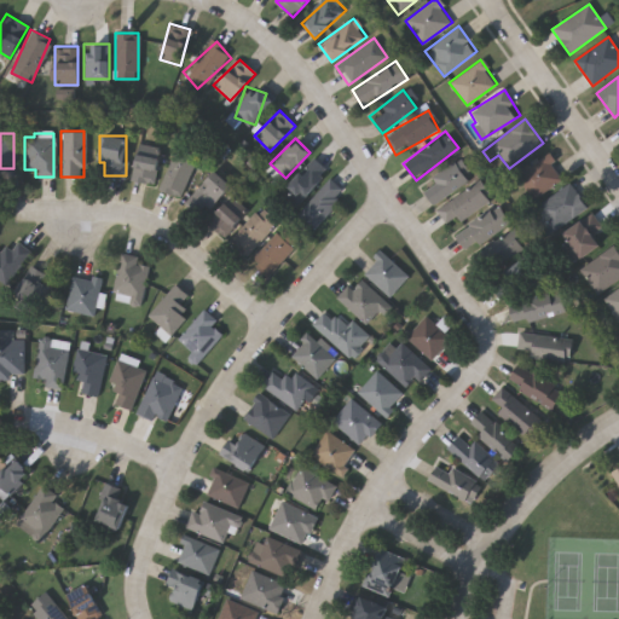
[(160,158),(151,185),(129,179),(137,152),(160,158)]
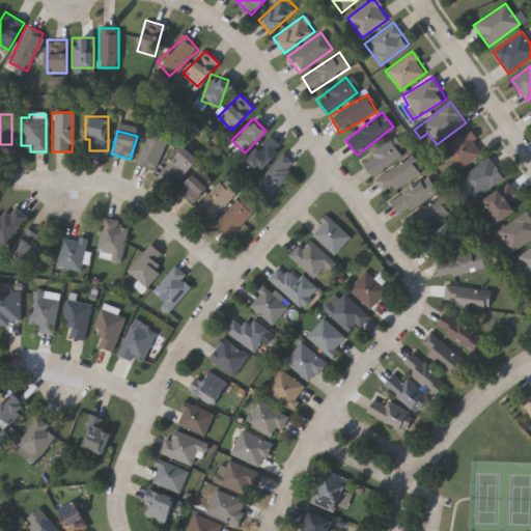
[(136,162),(148,131),(165,137),(152,169),(136,162)]
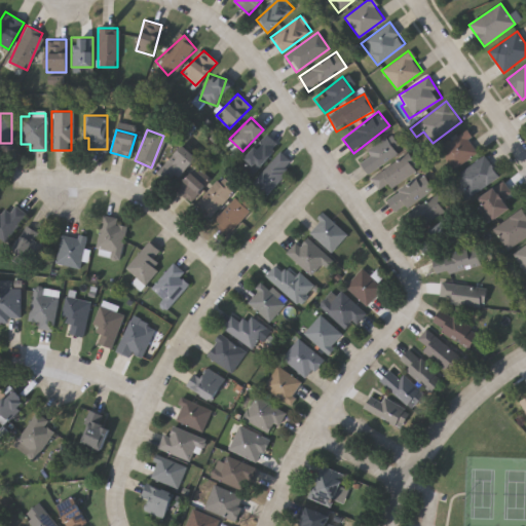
[(479,150),(453,170),(438,149),(463,129),(479,150)]
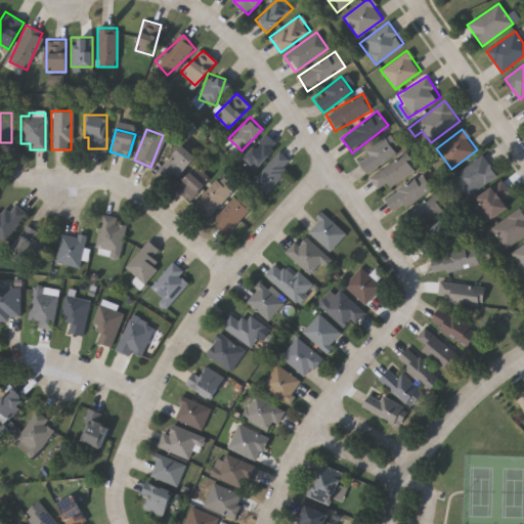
[(241,159),(266,133),(278,145),(253,170),(241,159)]
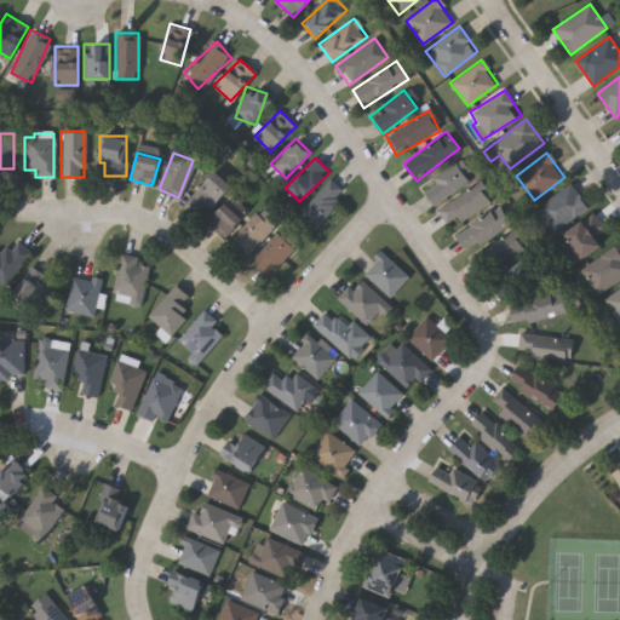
[(469,181),(434,205),(422,187),(455,161),(469,181)]
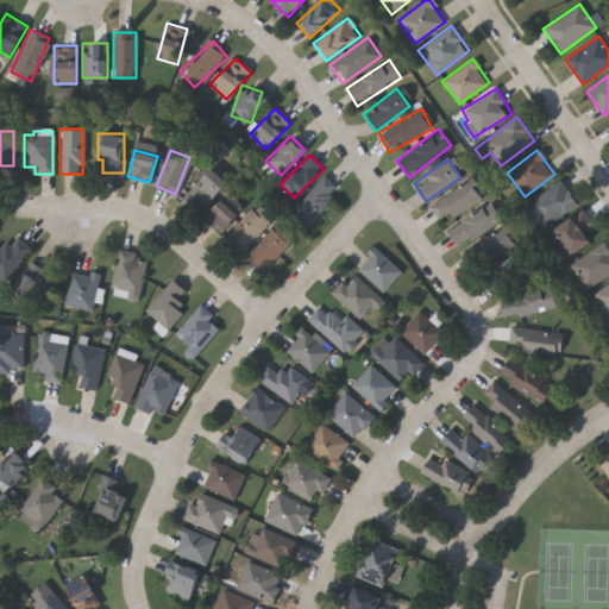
[(226,181),(202,211),(187,199),(209,169),(226,181)]
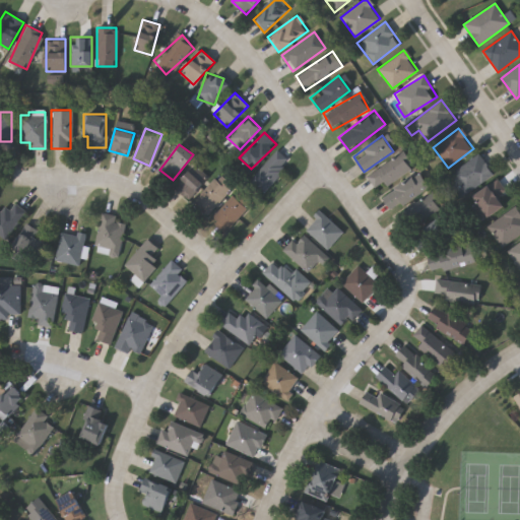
[(262,191),(249,179),(278,149),(290,161),(262,191)]
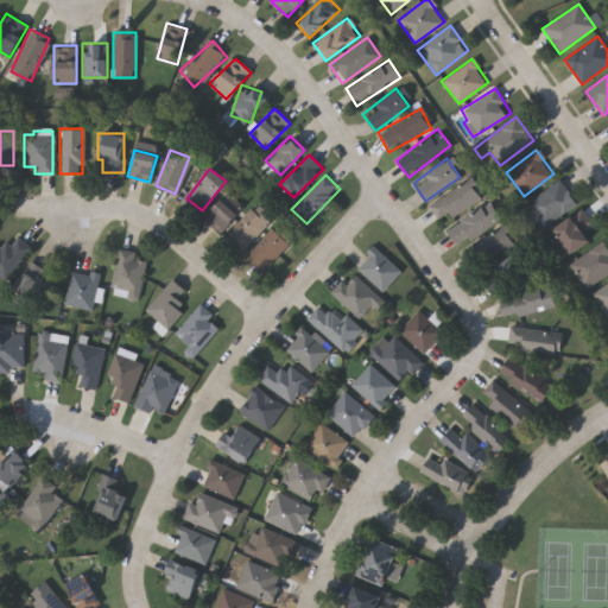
[(481,195),(442,223),(429,207),(468,178),(481,195)]
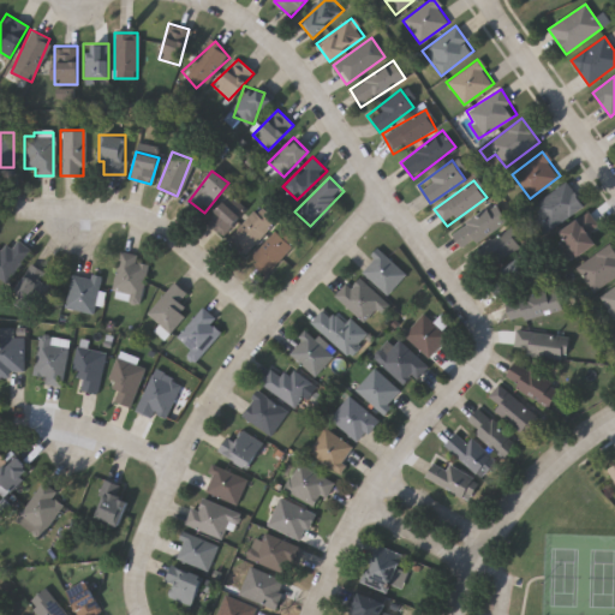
[(584,207),(549,230),(532,204),(567,181),(584,207)]
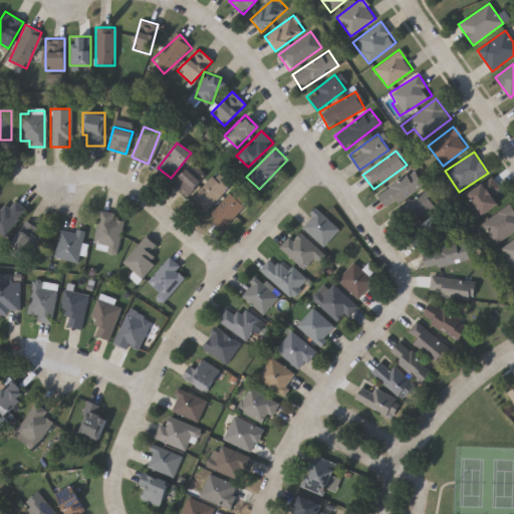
[(183,197),(170,184),(192,162),(205,175),(183,197)]
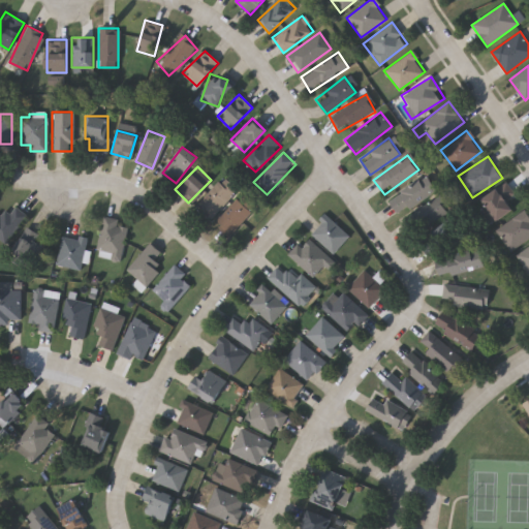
[(435,190),(399,215),(387,199),(425,174),(435,190)]
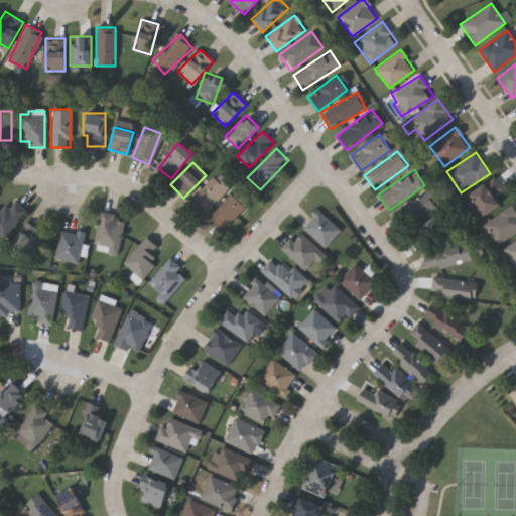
[(204,214),(190,201),(219,171),(232,184),(204,214)]
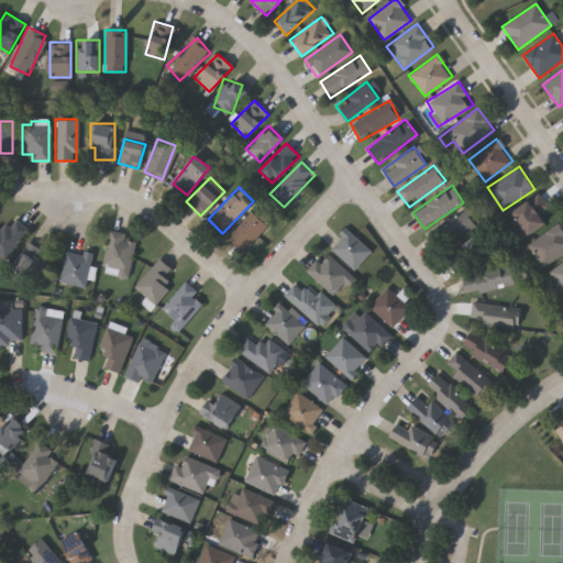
[(540,211),(547,225),(519,238),(507,211),(540,196),(547,208),(540,211)]
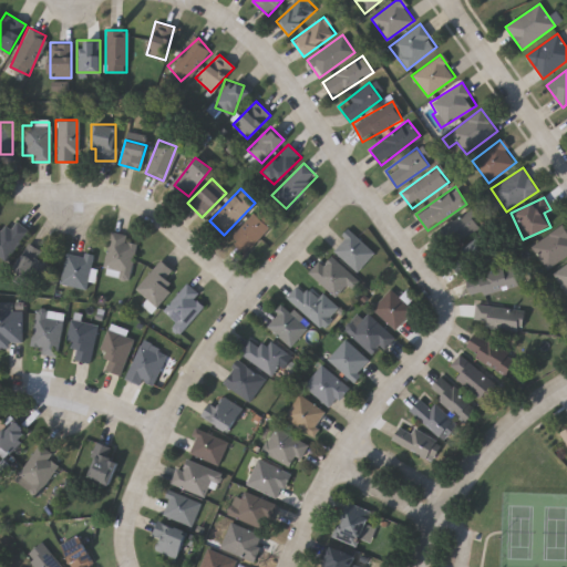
[(274,220),(247,250),(232,237),(259,206),(274,220)]
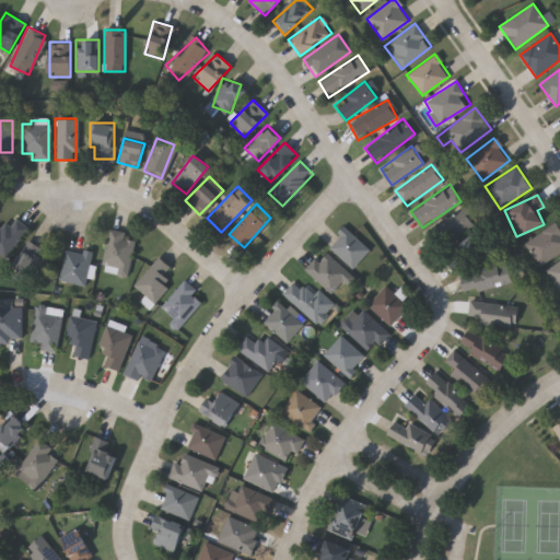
[(439,251),(426,234),(464,205),(477,221),(439,251)]
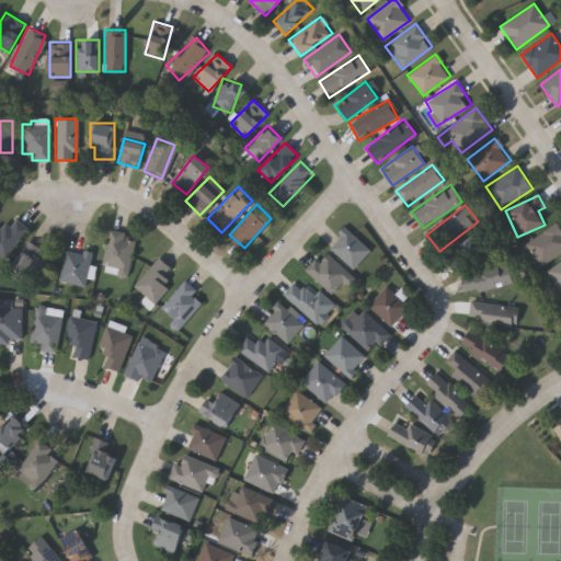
[(10,227),(16,219),(29,229),(4,259),(0,254),(0,221),(1,220),(10,227)]
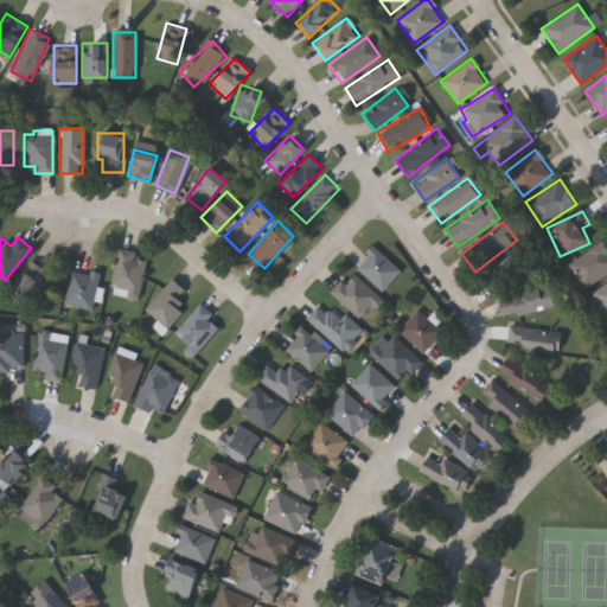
[(606,247),(606,273),(586,288),(569,264),(602,240),(606,247)]
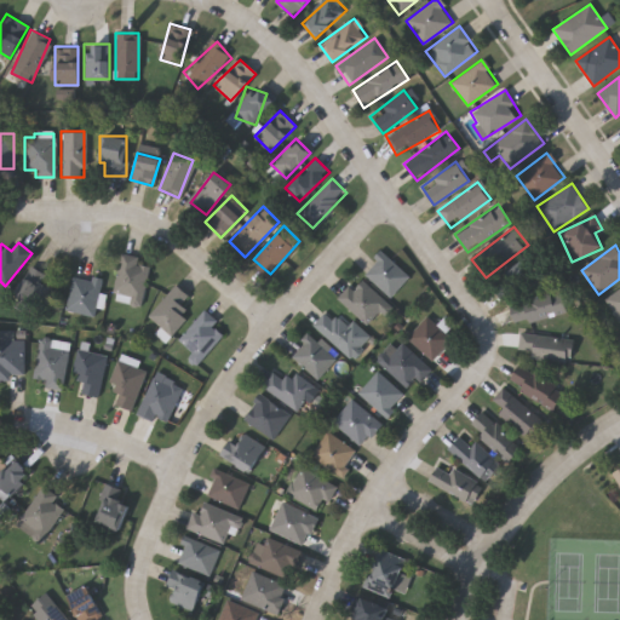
[(389,297),(362,270),(382,251),(408,277),(389,297)]
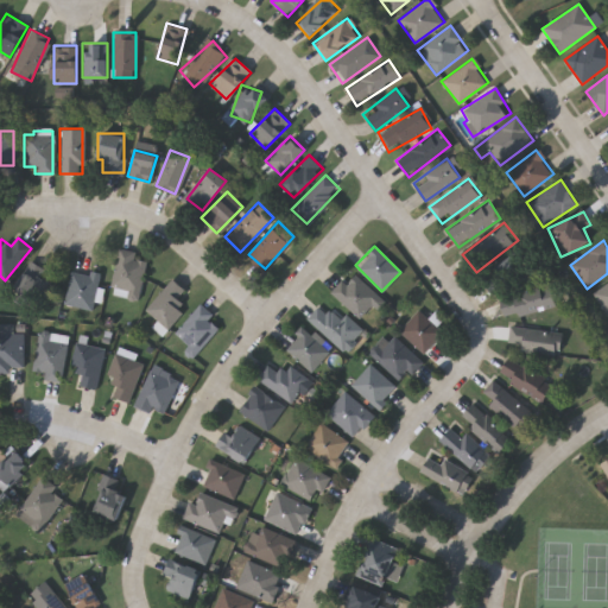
[(107,293),(120,248),(137,253),(134,259),(146,261),(135,301),(107,293)]
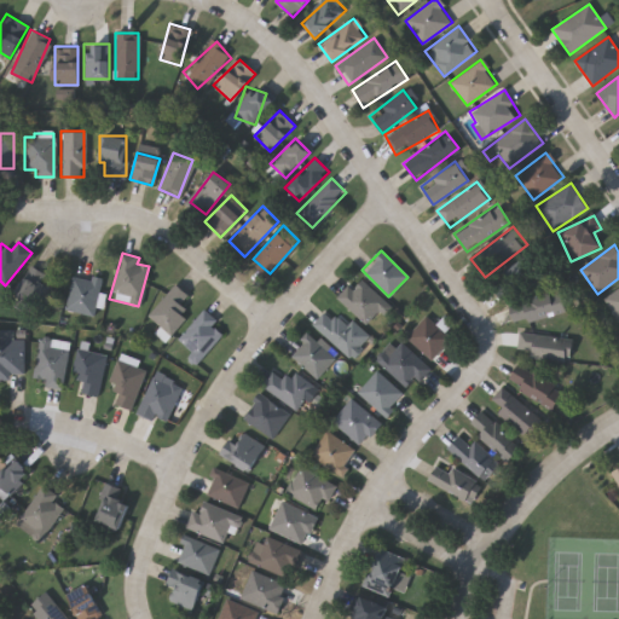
[(502,301),(489,281),(524,256),(538,277),(502,301)]
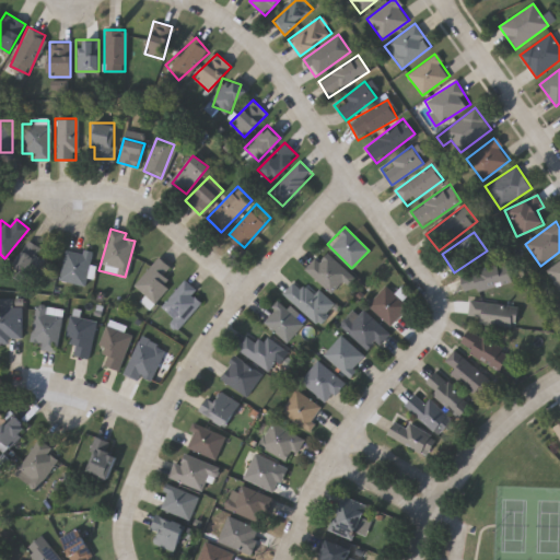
[(35,280),(12,264),(27,241),(50,256),(35,280)]
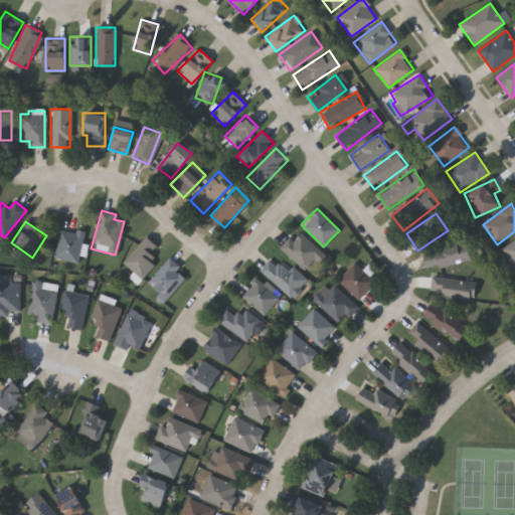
[(81,259),(59,262),(56,231),(78,228),(81,259)]
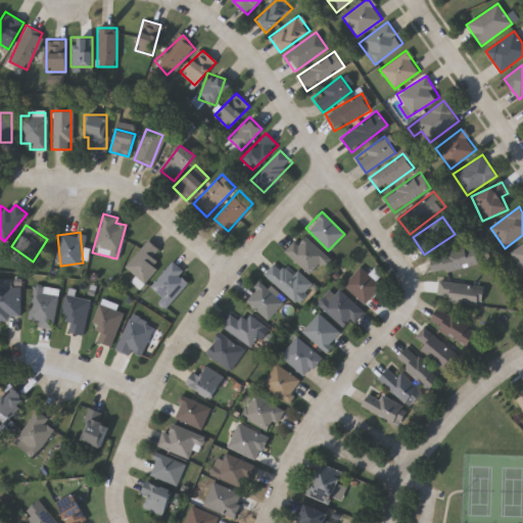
[(327,257),(310,275),(286,251),(303,234),(327,257)]
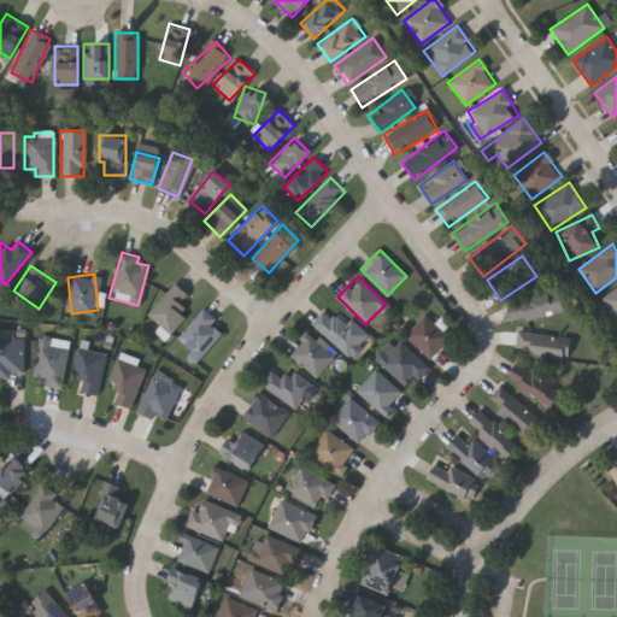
[(178,305),(188,313),(170,334),(147,313),(175,283),(187,294),(178,305)]
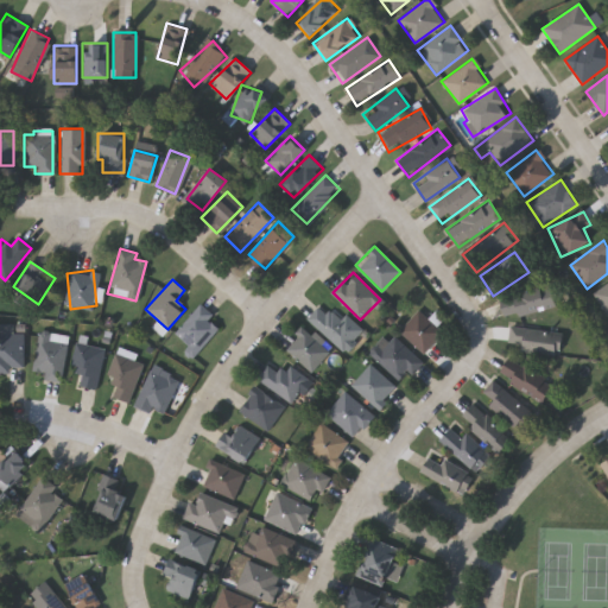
[(593,290),(607,282),(607,315),(607,316),(593,290)]
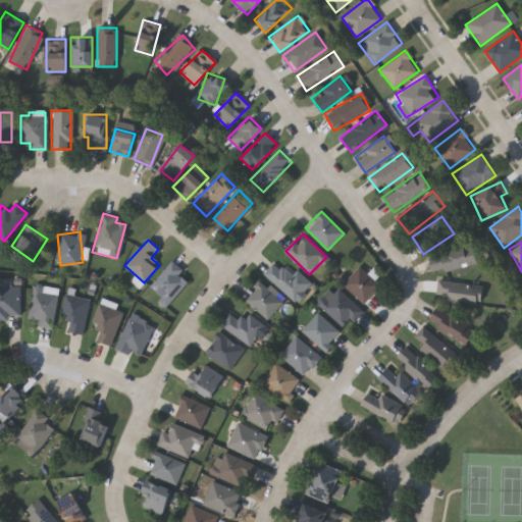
[(476,261),(433,273),(428,256),(472,244),(476,261)]
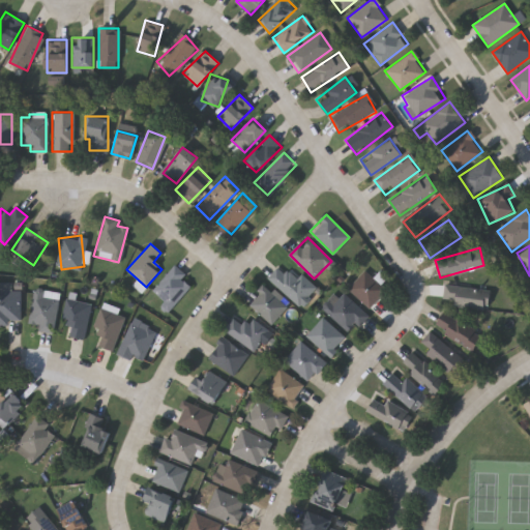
[(267,277),(280,264),(310,293),(298,305),(267,277)]
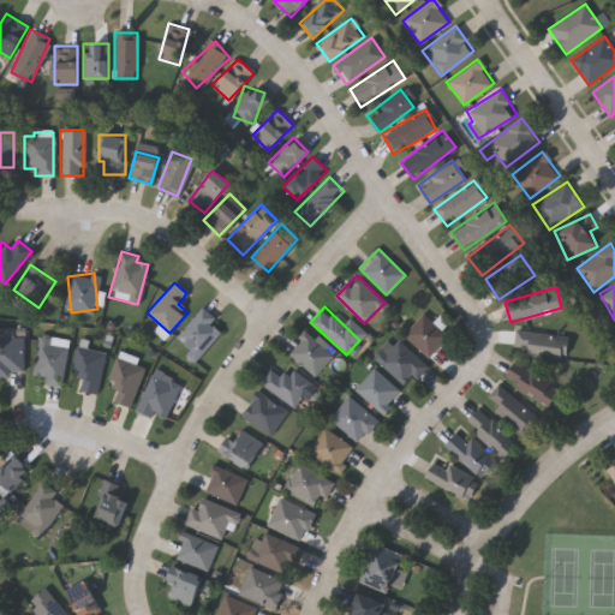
[(210,322),(221,334),(196,358),(174,335),(204,308),(214,318),(210,322)]
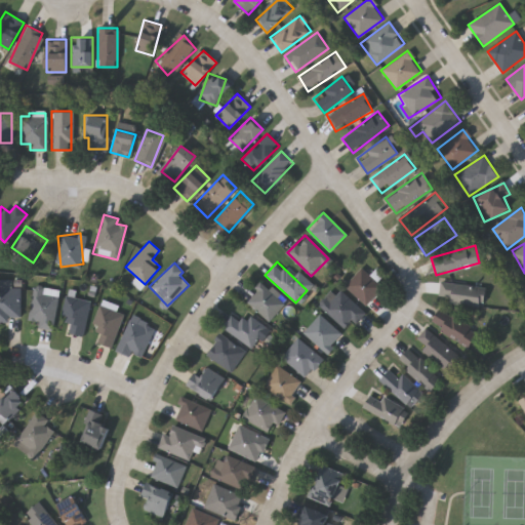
[(344,285),(361,267),(384,289),(367,307),(344,285)]
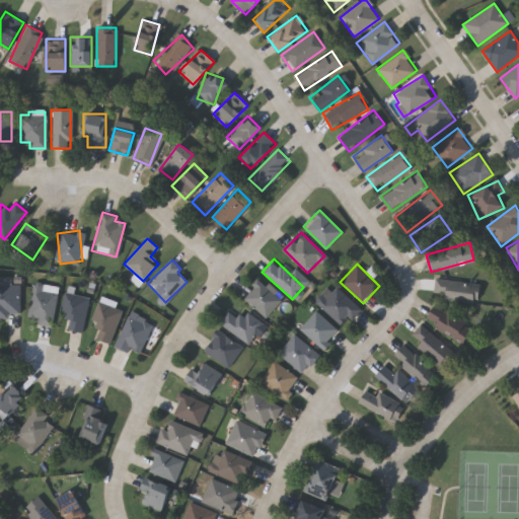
[(20,284),(19,313),(7,312),(6,320),(0,319),(0,277),(9,277),(9,284),(20,284)]
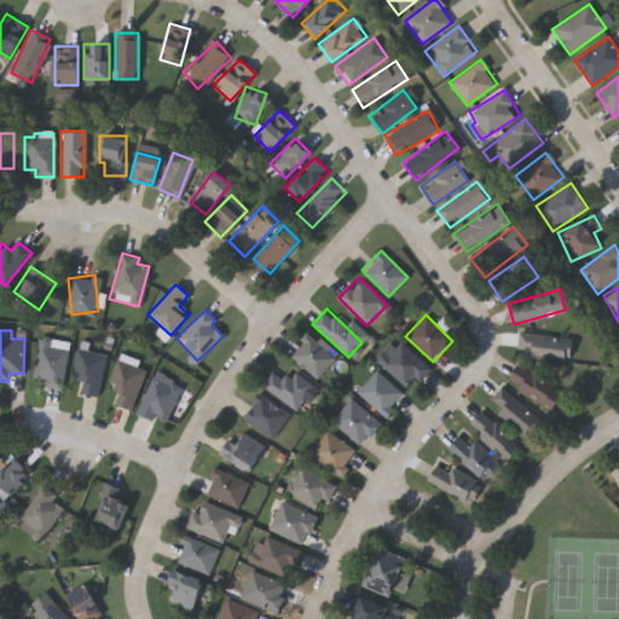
[(289,353),(310,333),(335,359),(316,380),(289,353)]
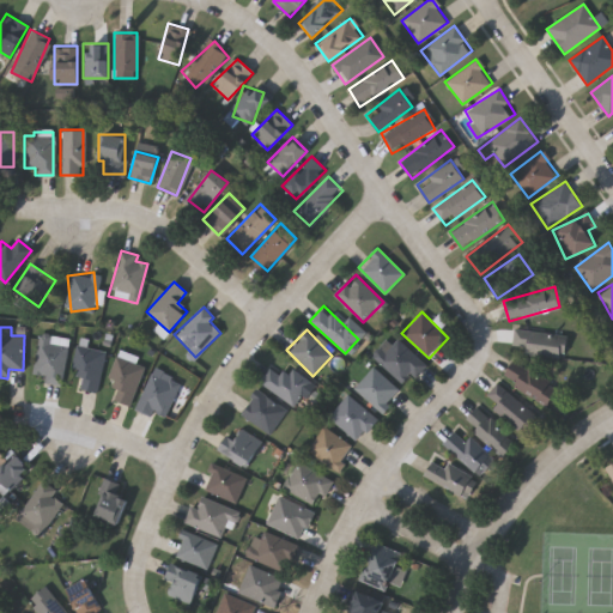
[(513,346),(513,331),(559,331),(559,354),(526,354),(526,346),(513,346)]
